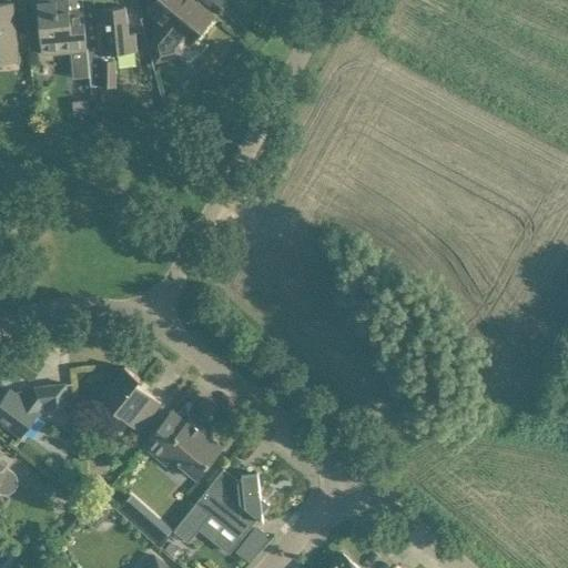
[(71,51),(87,50),(83,11),(70,12),(69,0),(47,0),(38,1),(39,3),(38,4),(41,40),(42,40),(43,53),(58,52),(71,51)]
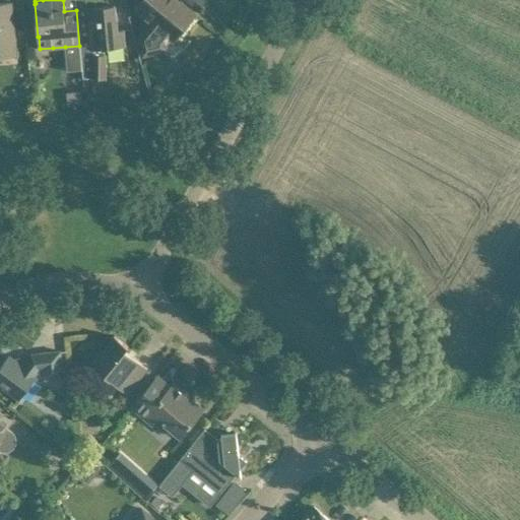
[(75,0),(76,9),(76,10),(79,46),(82,70),(83,78),(92,78),(92,79),(108,79),(108,55),(106,55),(105,49),(126,47),(124,30),(118,31),(115,6),(96,8),(93,0),(75,0)]
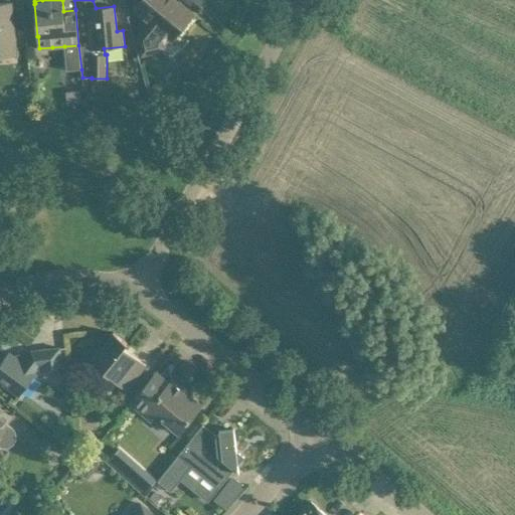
[(142,0),(141,2),(142,2),(135,10),(150,22),(137,37),(142,54),(159,50),(157,41),(164,33),(171,39),(192,14),(174,0),(142,0)]
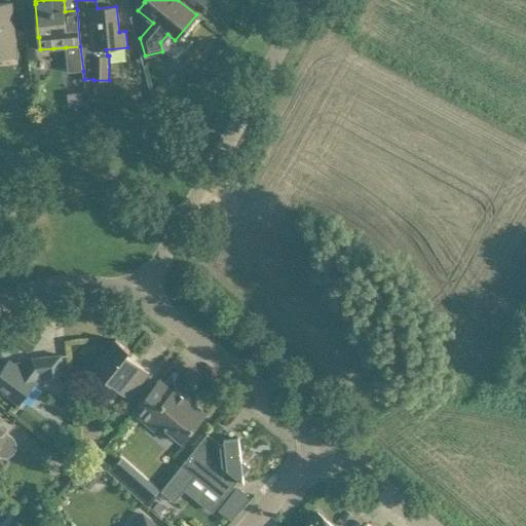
[(0,52),(16,51),(11,3),(0,4),(0,52)]
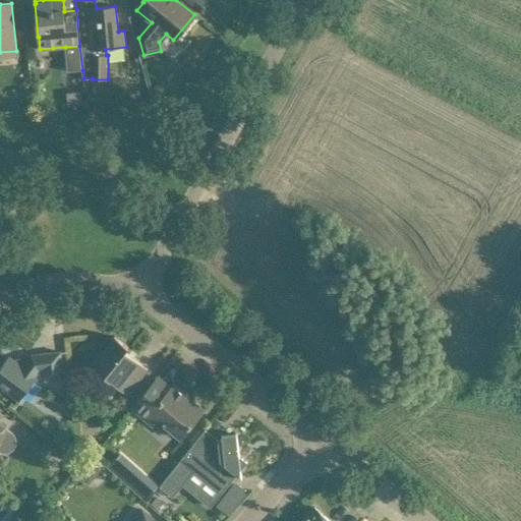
[(80,91),(66,93),(68,106),(82,104),(80,91)]
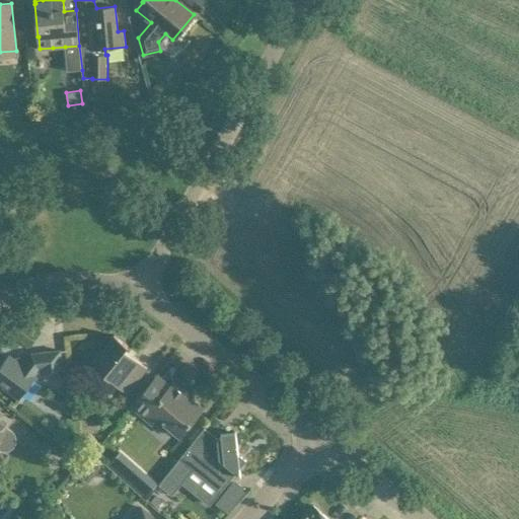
[(127,393),(147,368),(125,351),(128,347),(114,336),(93,361),(106,372),(103,375),(127,393)]
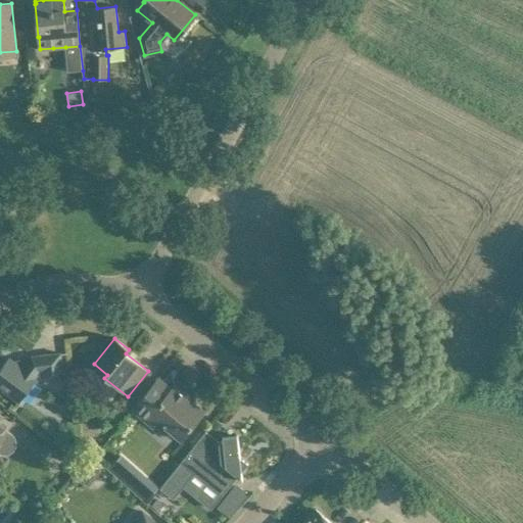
[(41,373),(42,372),(44,381),(49,381),(63,380),(61,353),(32,357),(22,369),(8,359),(0,370),(0,387),(19,402),(37,380),(36,379),(41,373)]
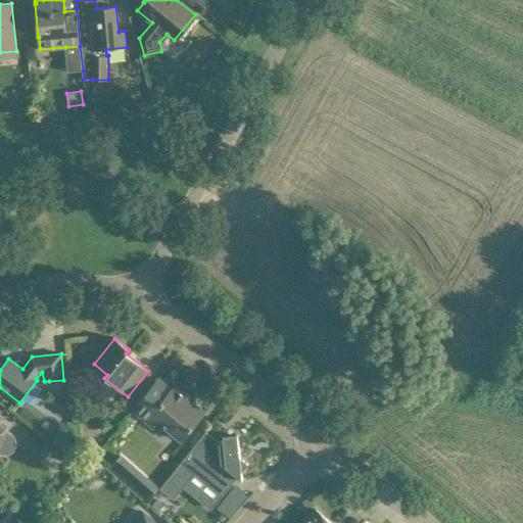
[(181,440),(204,412),(174,386),(169,392),(155,381),(133,410),(146,422),(151,415),(181,440)]
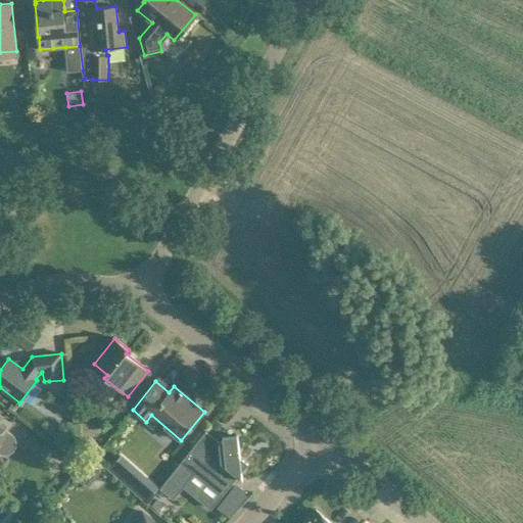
[(0,453),(1,454),(3,454),(5,454),(7,454),(9,453),(11,452),(13,449),(14,447),(14,445),(15,443),(15,441),(14,439),(13,437),(12,435),(10,434),(6,430),(11,423),(0,415),(0,453)]
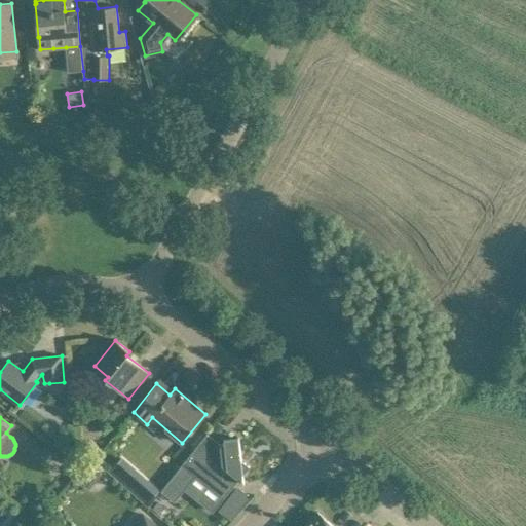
[(182,465),(160,492),(174,503),(184,490),(195,477),(223,499),(238,480),(243,484),(242,475),(249,467),(241,461),(238,439),(224,440),(215,441),(207,435),(182,465)]
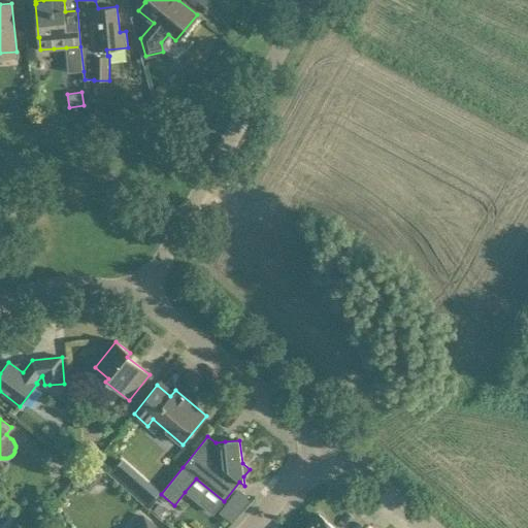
[(123,458),(111,472),(149,505),(160,492),(123,458)]
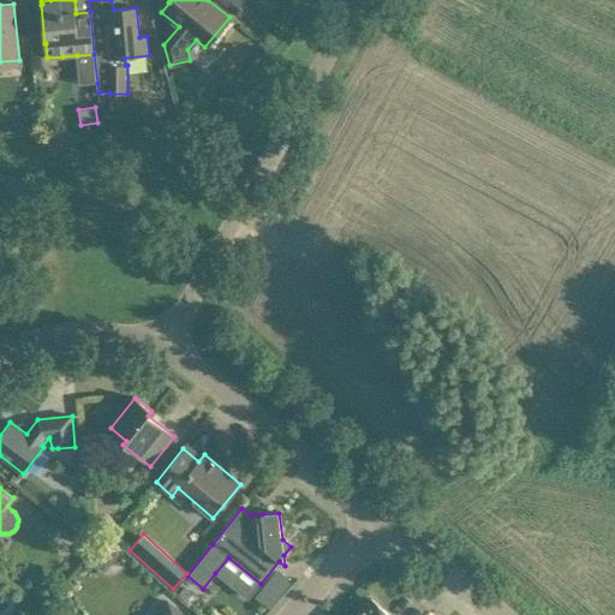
[(292,579),(278,568),(256,596),(270,608),(292,579)]
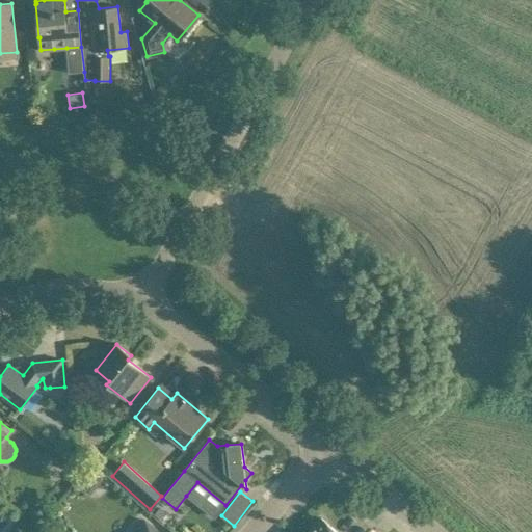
[(336,531),(321,519),(308,531),(336,531)]
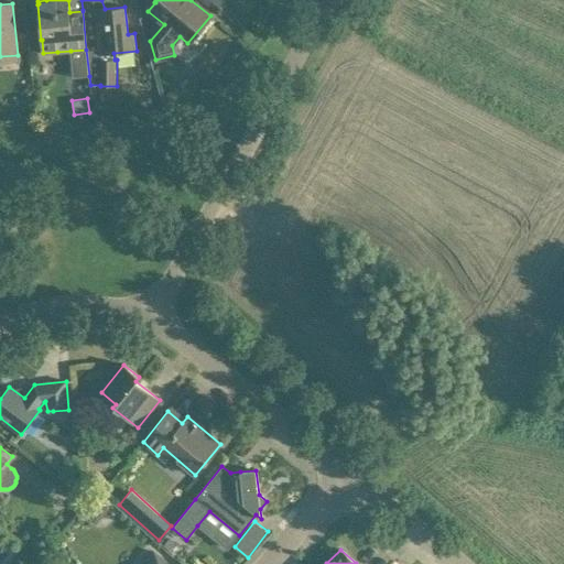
[(166,563),(153,552),(142,563),(166,563)]
